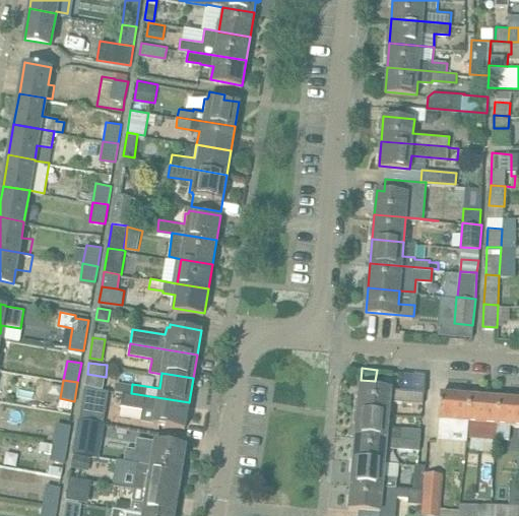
[(82,401),(104,404),(107,388),(84,385),(82,401)]
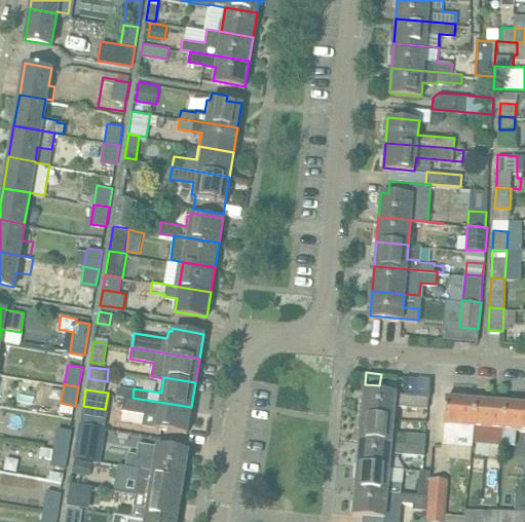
[(394,417),(427,419),(429,395),(364,389),(362,414),(394,417)]
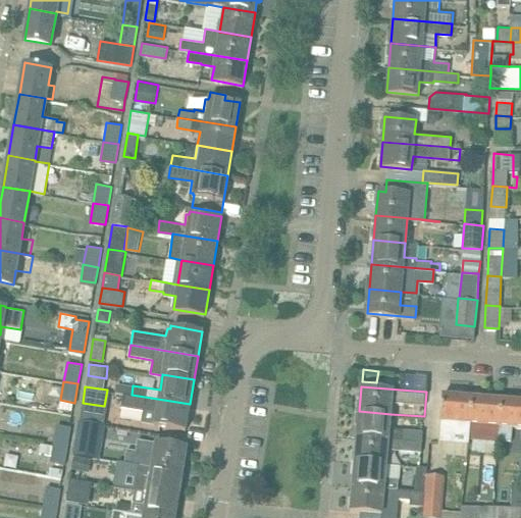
[(186,428),(190,404),(123,393),(121,407),(143,410),(141,421),(186,428)]
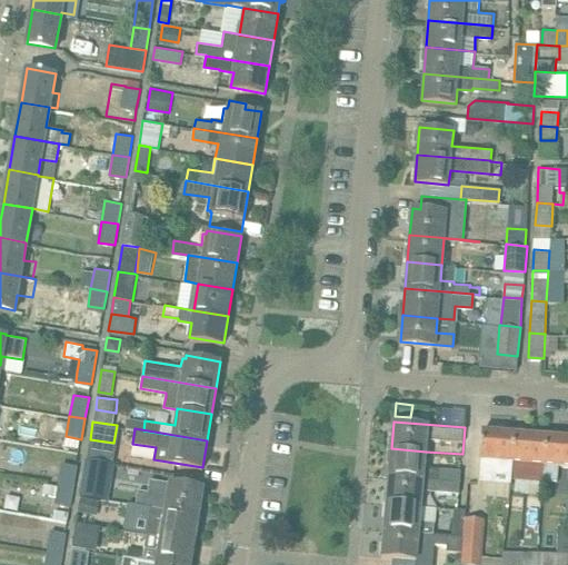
[(509,496),(515,432),(482,429),(477,494),(509,496)]
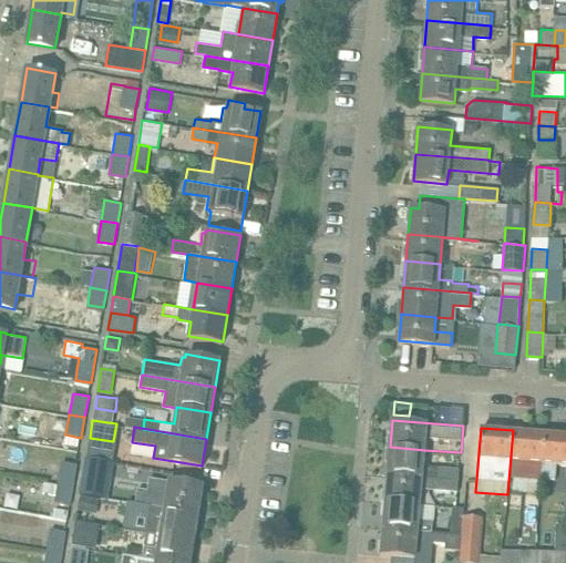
[(543,460),(545,432),(513,430),(507,494),(511,458),(543,460)]
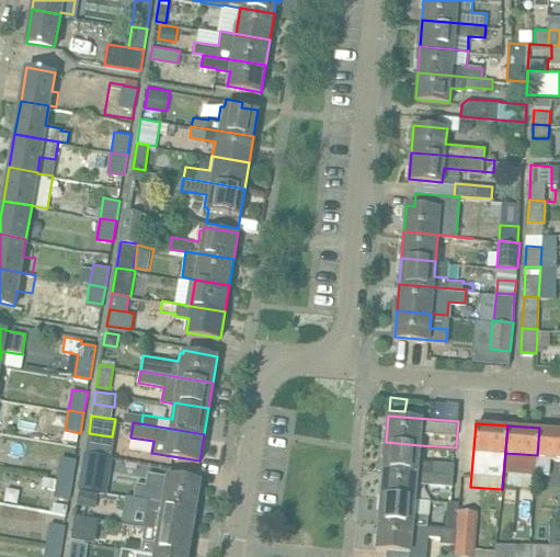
[(559,430),(539,428),(537,455),(535,472),(549,473),(550,456),(559,457),(559,430)]
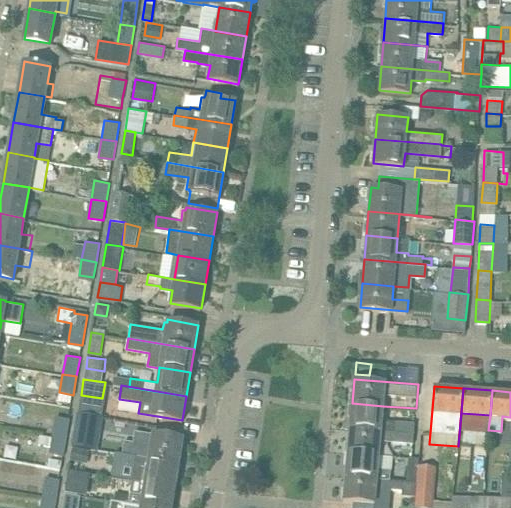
[(352,403),(350,427),(398,431),(398,421),(382,420),(383,406),(352,403)]
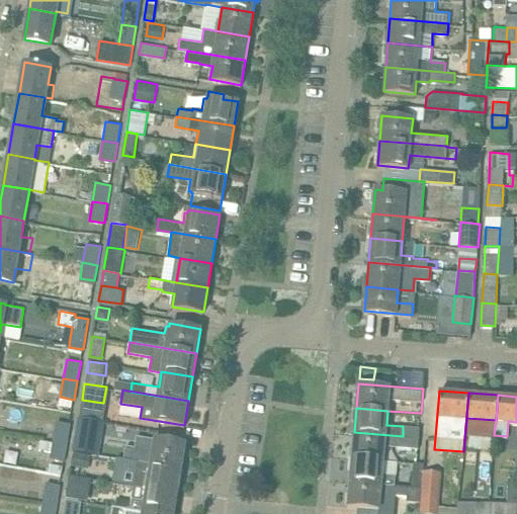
[(79,416),(77,428),(103,432),(105,421),(79,416)]
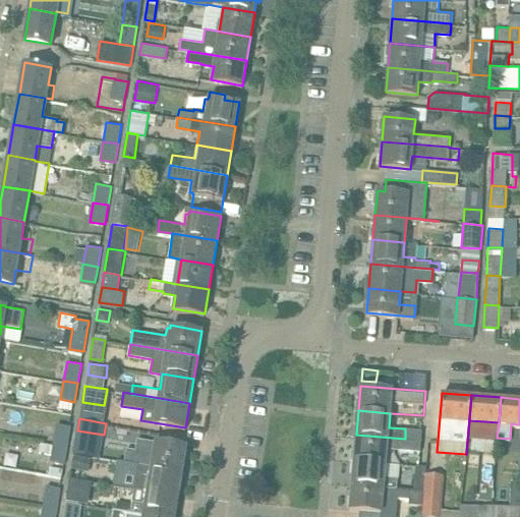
[(56,422),(53,442),(67,444),(71,424),(56,422)]
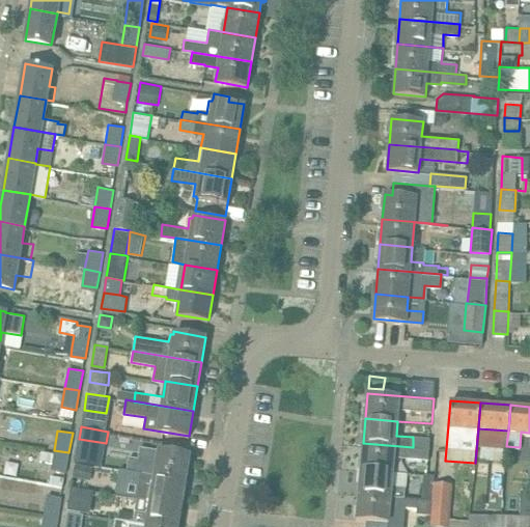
[(429,449),(413,447),(363,443),(361,468),(393,471),(395,456),(428,460),(429,449)]
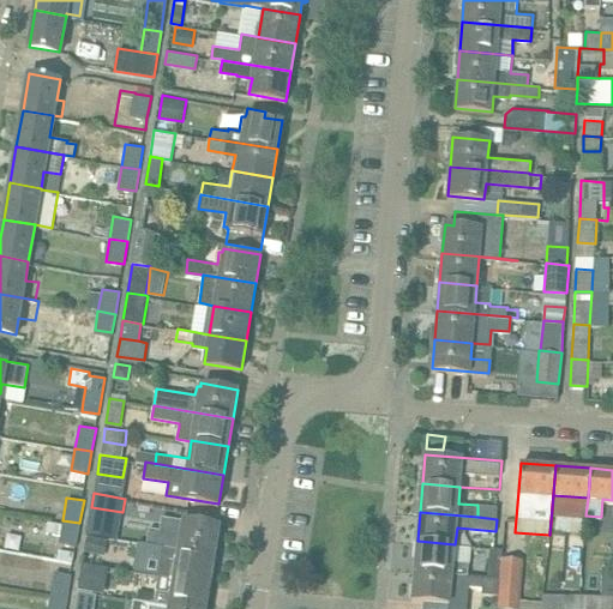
[(126,538),(146,542),(215,554),(220,524),(184,518),(180,535),(166,532),(164,536),(145,532),(145,530),(128,526),(126,538)]
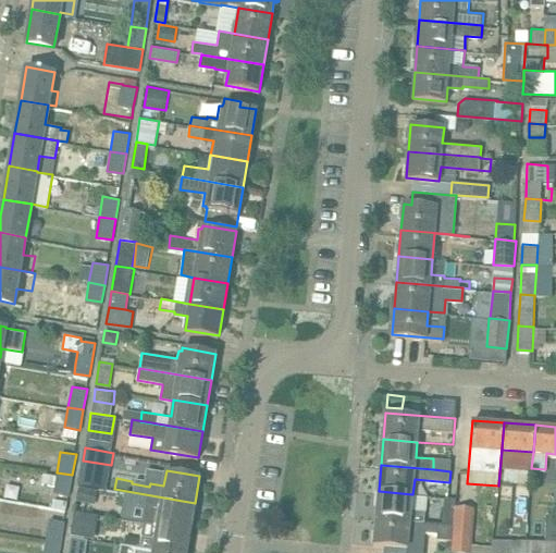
[(42,480),(42,482),(54,483),(57,474),(44,471),(44,472),(42,480)]
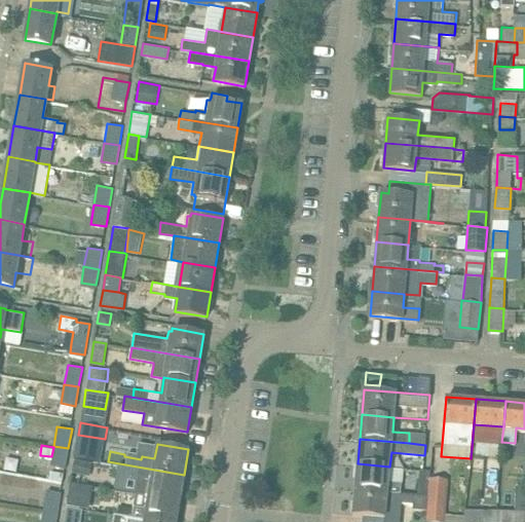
[(68,448),(53,446),(53,447),(51,456),(50,465),(65,468),(68,448)]
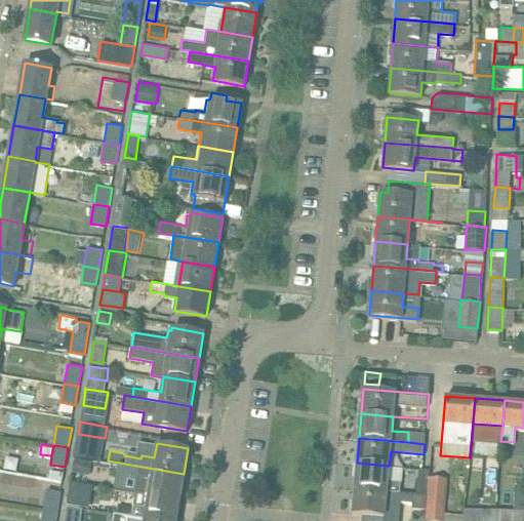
[(76,456),(73,470),(89,473),(92,459),(76,456)]
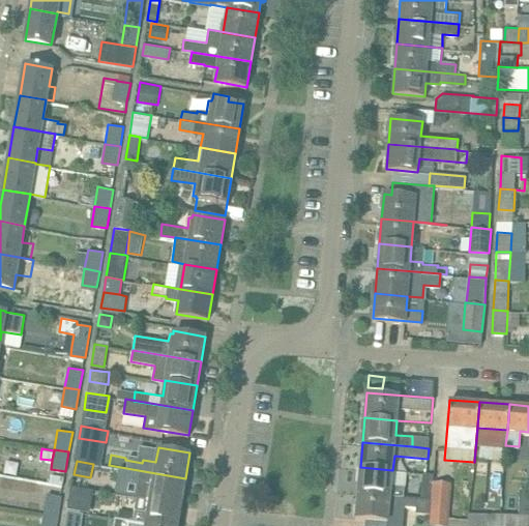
[(391,485),(392,470),(360,467),(358,492),(404,496),(405,486),(391,485)]
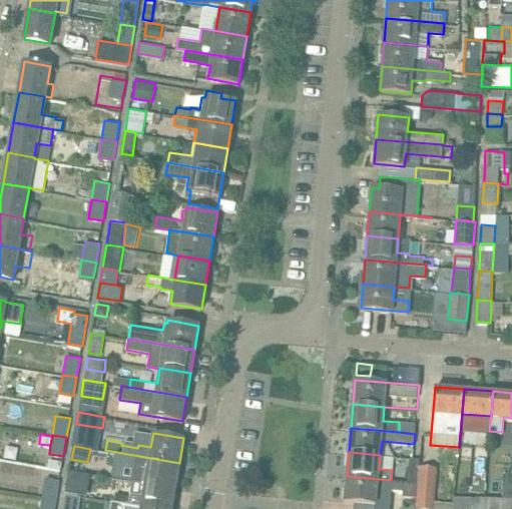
[(179,463),(122,453),(120,463),(135,465),(133,479),(175,486),(179,463)]
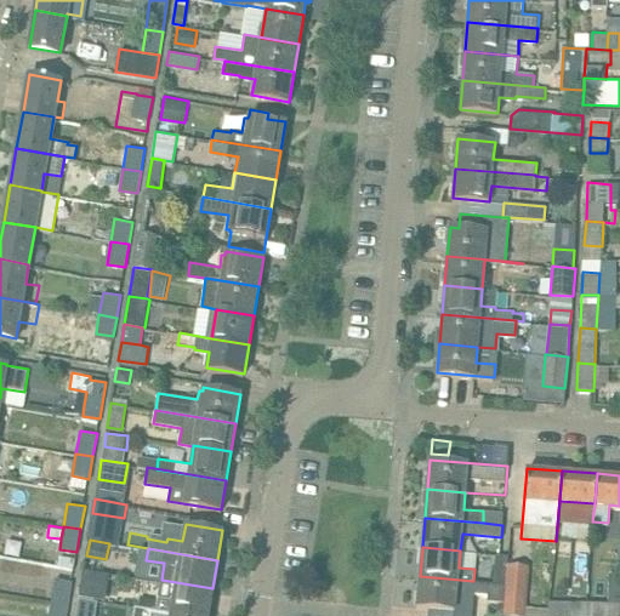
[(61,553),(58,563),(73,565),(74,555),(61,553)]
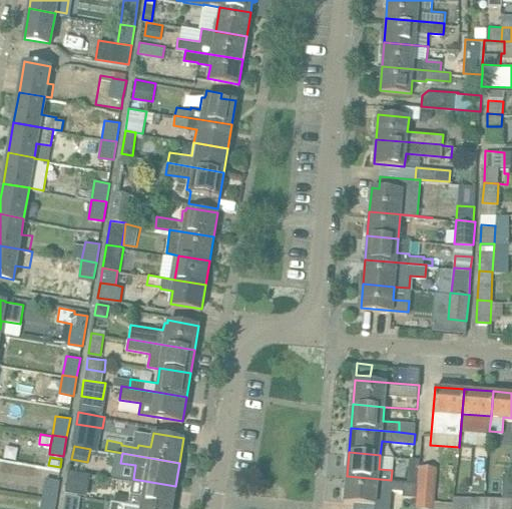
[(420,482),(421,466),(419,465),(420,458),(409,458),(407,481),(420,482)]
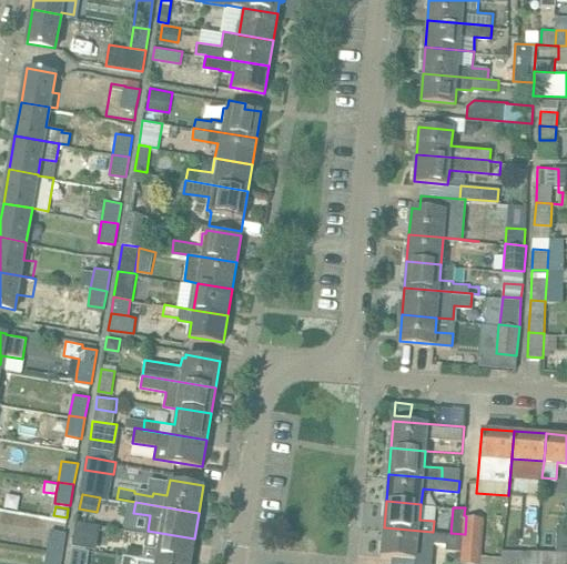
[(556,551),(536,551),(535,563),(566,563),(566,514),(556,515),(556,551)]
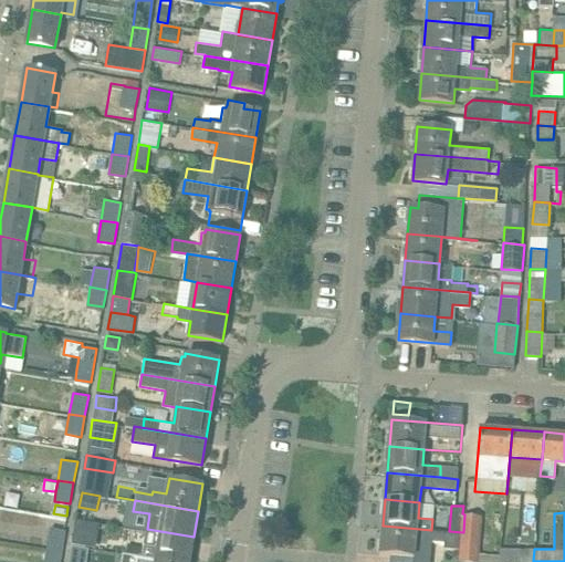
[(500,561),(501,554),(479,553),(482,516),(464,514),(463,532),(462,548),(460,561),(500,561)]
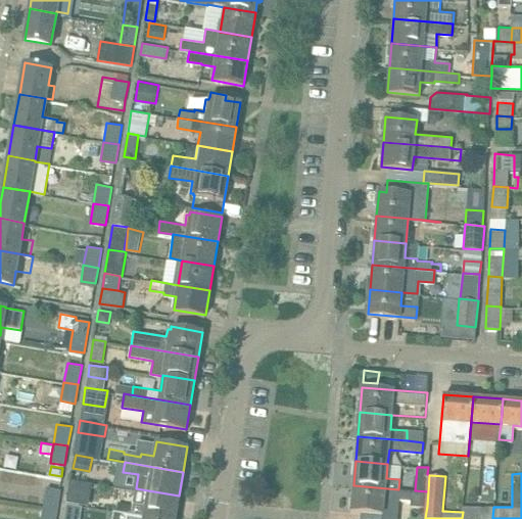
[(69,480),(66,503),(83,505),(88,506),(91,483),(69,480)]
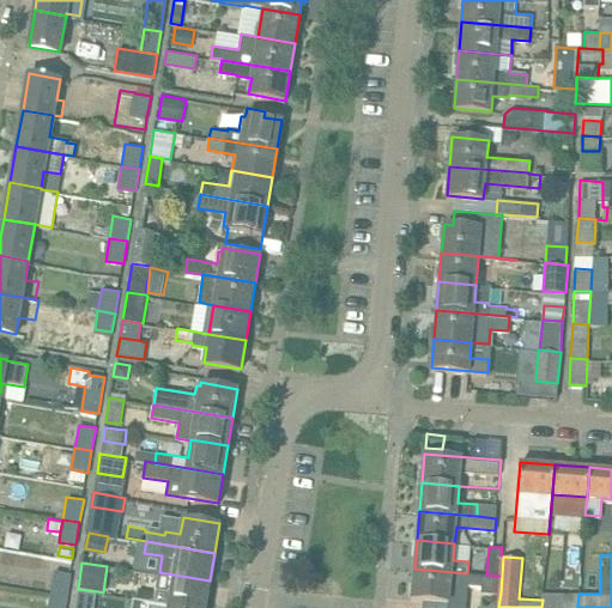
[(482,591),(501,593),(502,576),(486,575),(467,573),(414,569),(412,597),(424,599),(422,607),(448,607),(450,583),(482,585),(482,591)]
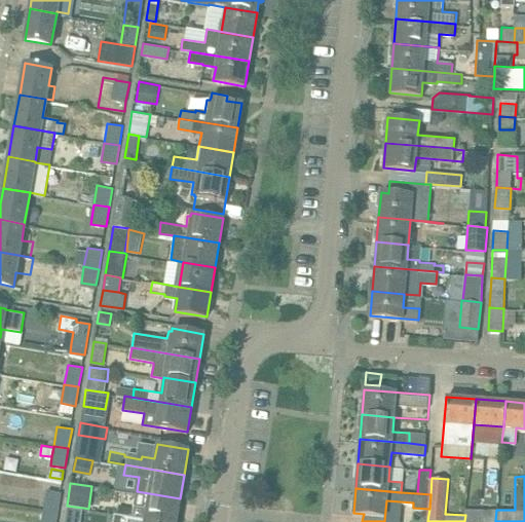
[(44,506),(59,508),(61,492),(46,489),(44,506)]
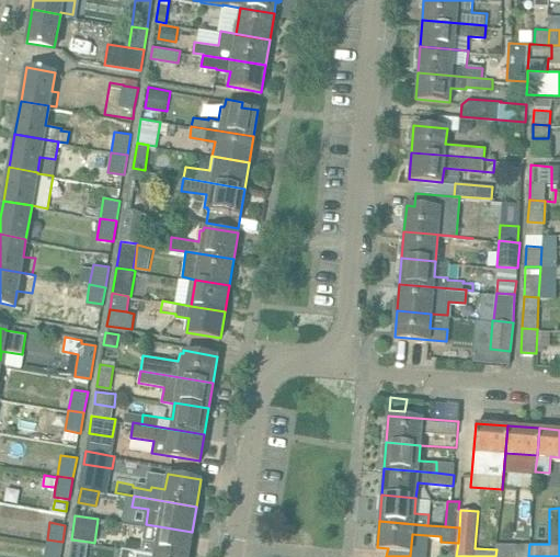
[(125,547),(181,556),(187,556),(192,532),(146,524),(144,537),(143,537),(141,541),(127,538),(125,547)]
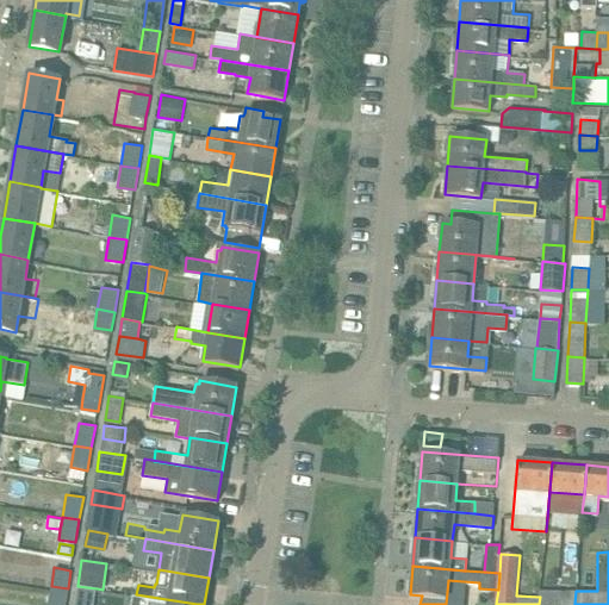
[(64,604),(68,588),(51,586),(48,604),(64,604)]
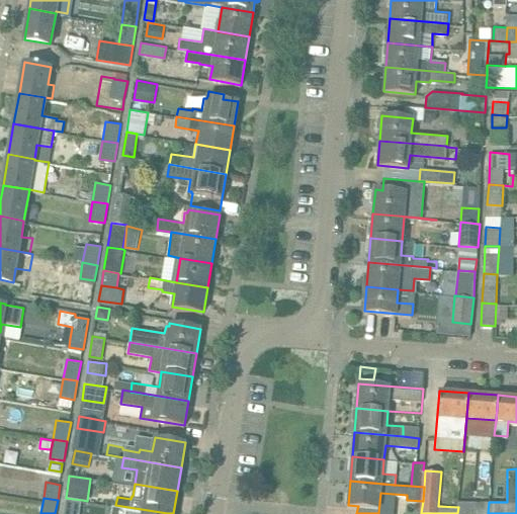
[(66,498),(63,513),(79,513),(82,500),(66,498)]
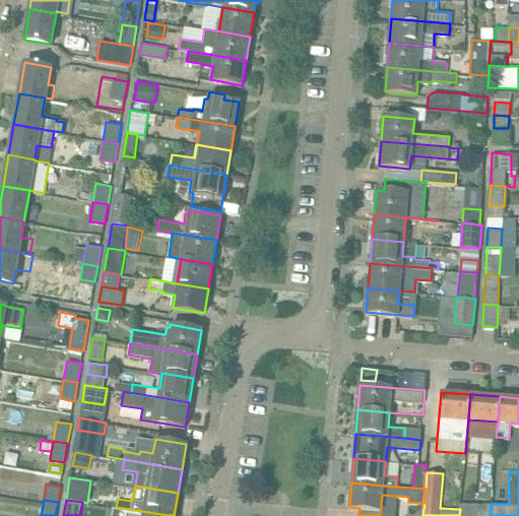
[(490,515),(491,504),(461,503),(460,509),(459,515),(490,515)]
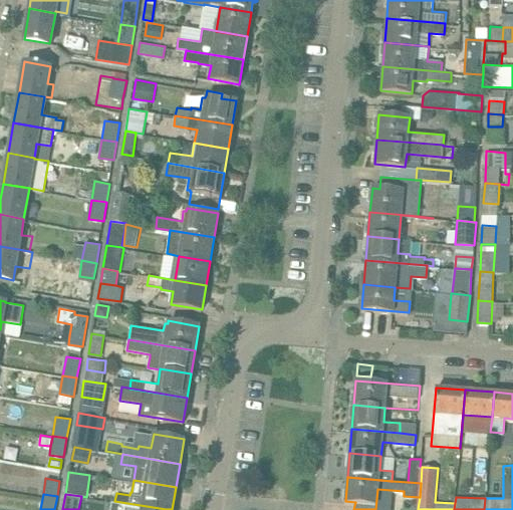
[(166,509),(114,501),(112,509),(166,509)]
